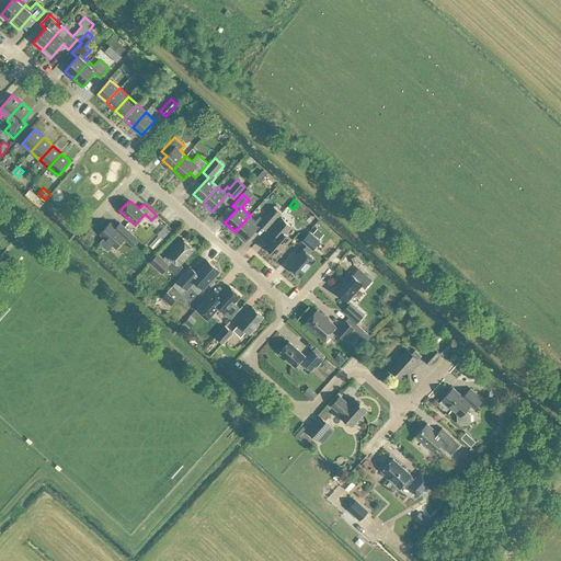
[(250,215),(235,231),(244,241),(260,225),(266,230),(281,214),(273,206),(262,218),(260,216),(255,220),(250,215)]
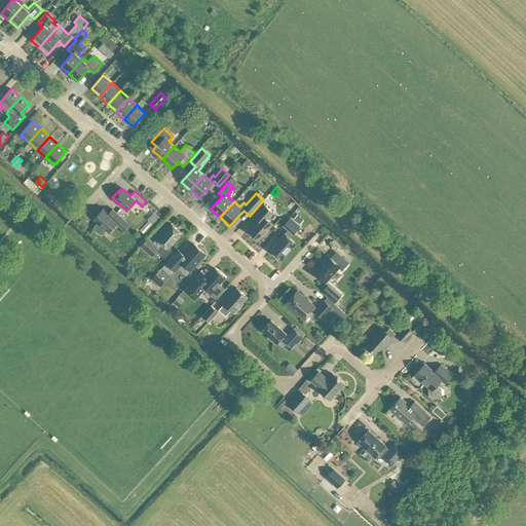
[(259,239),(272,224),(266,218),(272,211),(264,203),(254,216),(258,220),(249,230),(259,239)]
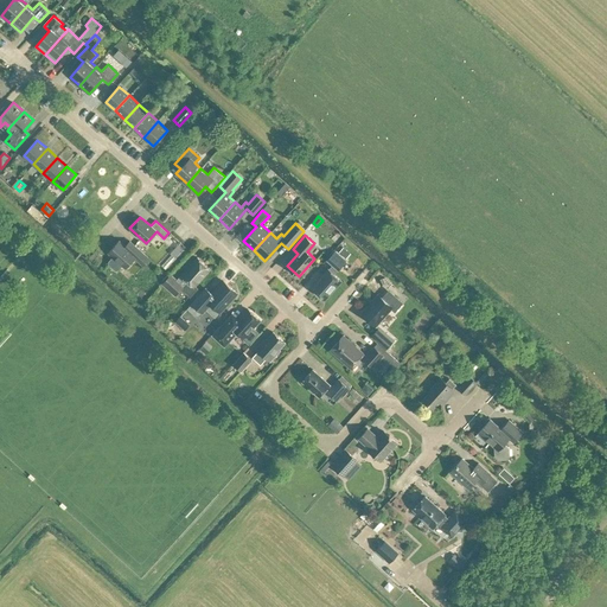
[(129,241),(125,246),(119,241),(108,253),(113,256),(109,261),(108,264),(115,270),(119,270),(122,264),(126,268),(134,257),(142,266),(149,259),(129,241)]
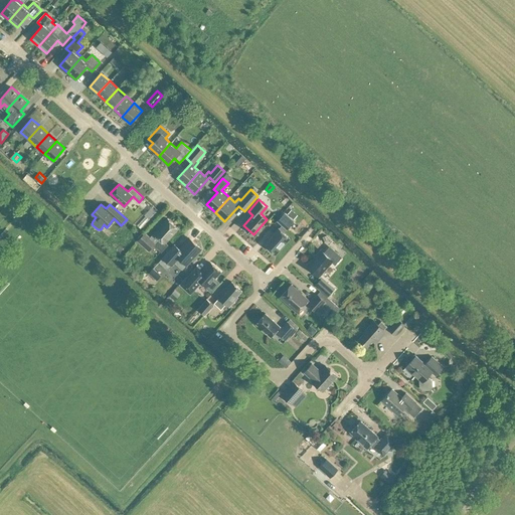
[(159,214),(155,210),(148,217),(152,222),(159,214)]
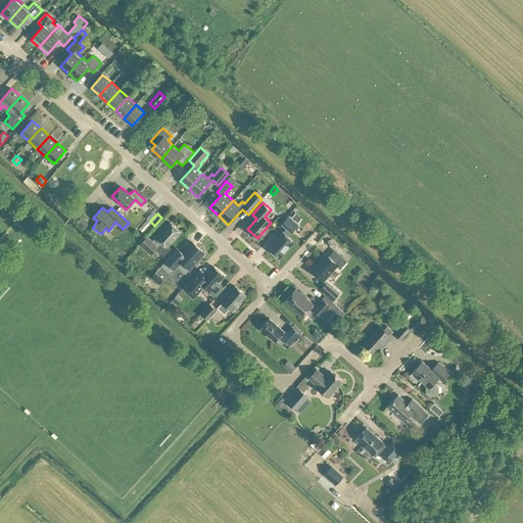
[(291,232),(297,225),(288,217),(282,224),(287,229),(283,232),(269,248),(279,257),(293,241),(287,236),(290,232),(291,232)]
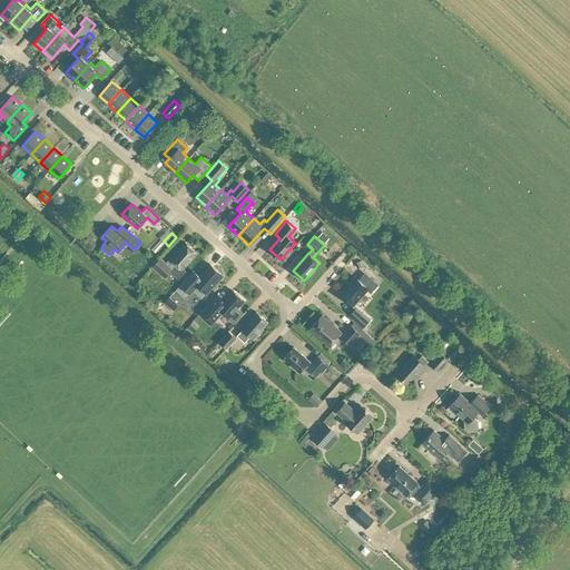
[(183,267),(197,252),(185,242),(170,258),(172,259),(167,264),(159,258),(153,267),(165,277),(170,272),(178,279),(186,271),(183,267)]
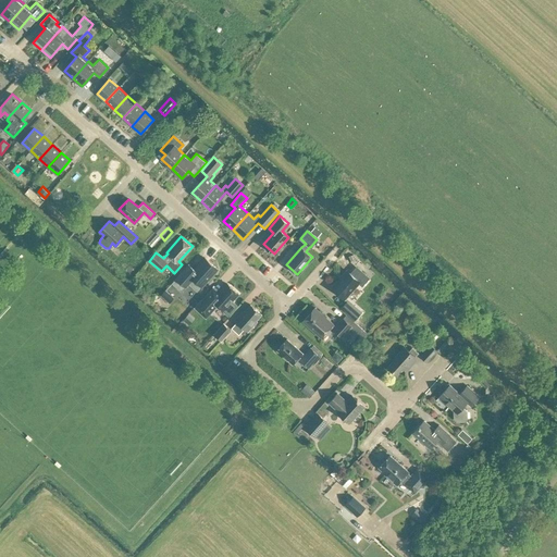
[(196,293),(218,269),(205,258),(193,271),(187,265),(175,279),(186,287),(188,284),(196,293)]
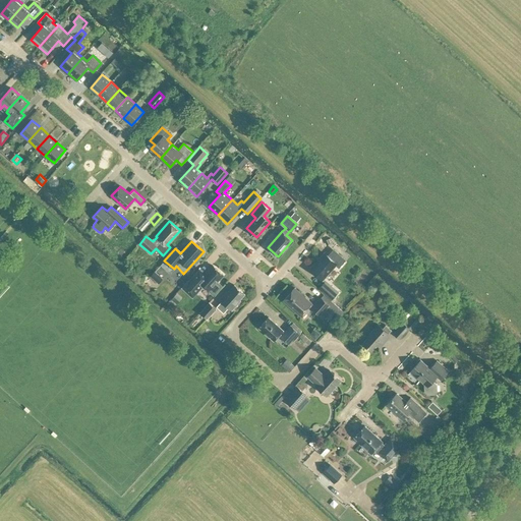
[(309,269),(323,281),(336,266),(339,268),(346,259),(334,248),(327,255),(324,252),(309,269)]
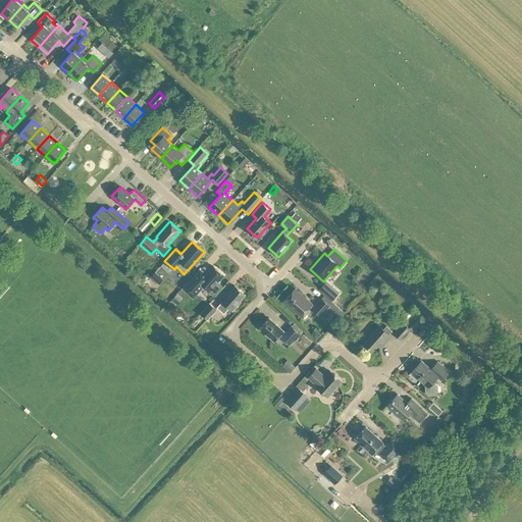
[(223,275),(213,266),(205,274),(199,269),(190,280),(181,289),(193,298),(200,290),(203,285),(214,296),(223,286),(217,281),(223,275)]
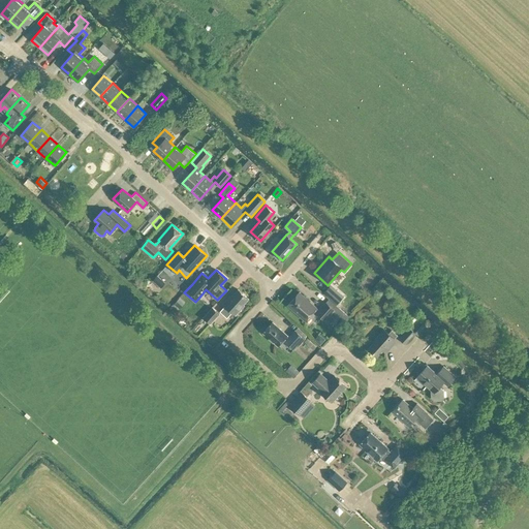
[(336,305),(344,297),(332,284),(323,293),(329,299),(336,305)]
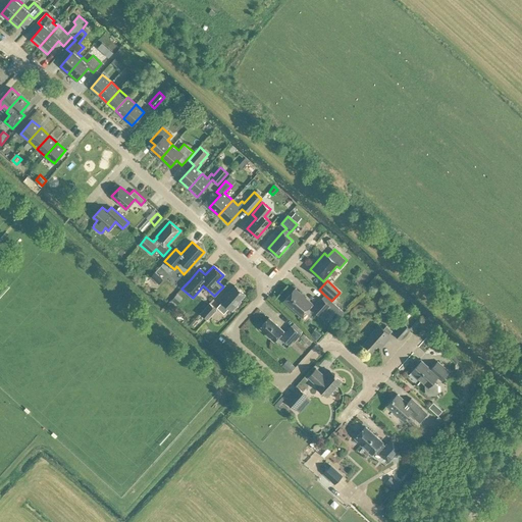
[(245,295),(235,285),(227,293),(226,293),(220,300),(222,302),(217,307),(223,313),(228,308),(232,310),(241,301),(240,300),(245,295)]
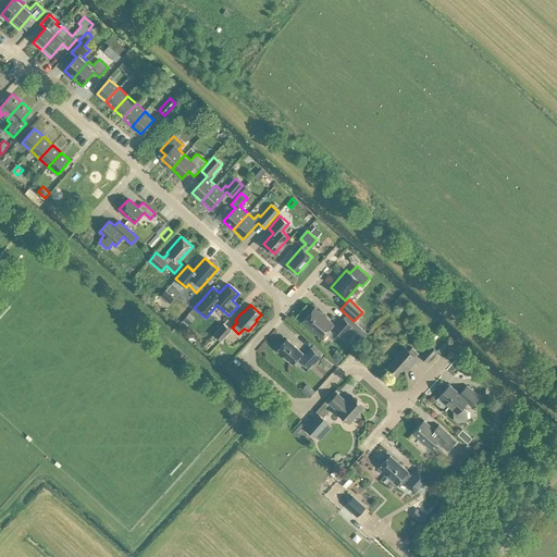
[(331,326),(332,325),(333,323),(314,307),(302,321),(321,337),(331,326)]
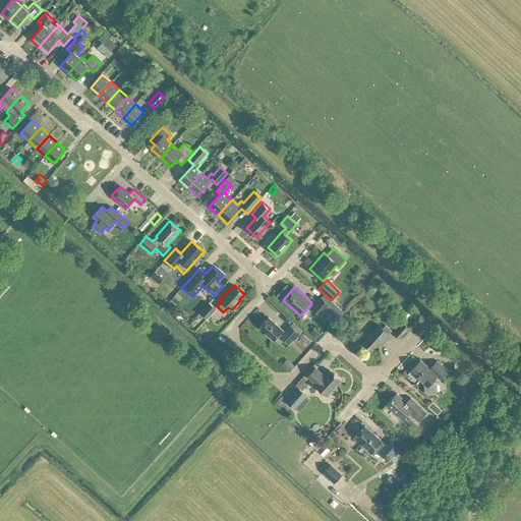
[(321,297),(312,306),(310,304),(309,305),(311,307),(320,315),(329,306),(340,316),(344,311),(331,300),(324,294),(321,297)]
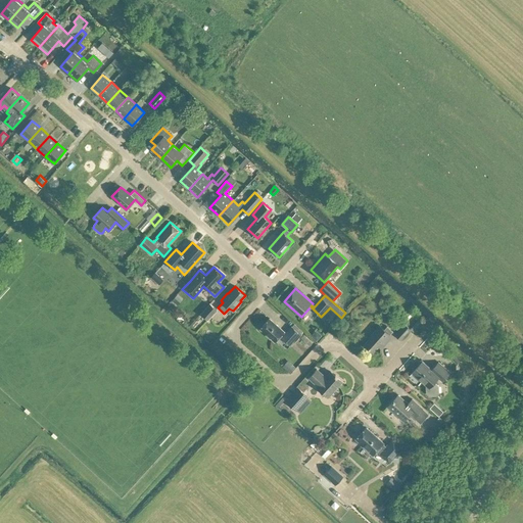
[(208,321),(218,311),(210,303),(200,314),(208,321)]
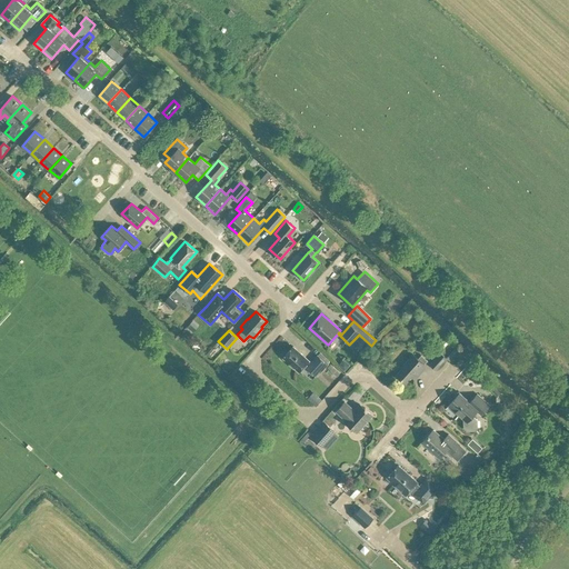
[(310,362),(309,360),(292,346),(282,357),(289,363),(289,365),(293,368),(299,371),(305,366),(307,368),(306,368),(315,376),(319,371),(320,372),(327,365),(317,356),(310,362)]
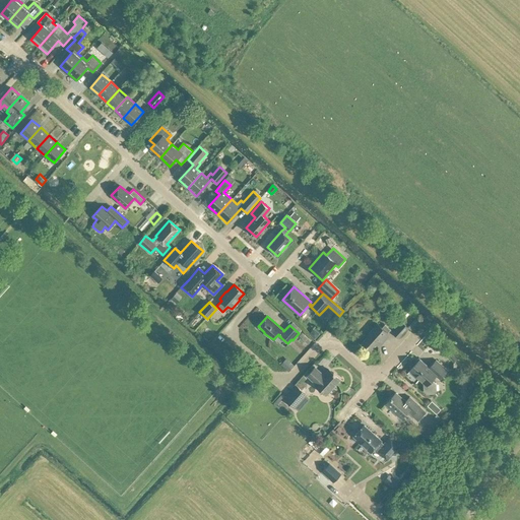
[(398,338),(407,327),(402,322),(393,333),(398,338)]
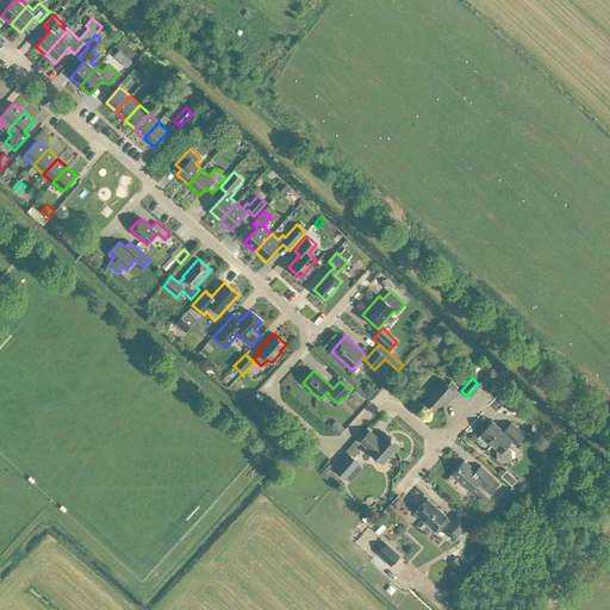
[(448,385),(442,379),(430,393),(431,394),(425,402),(435,410),(442,403),(443,404),(455,391),(454,391),(458,386),(452,380),(448,385)]
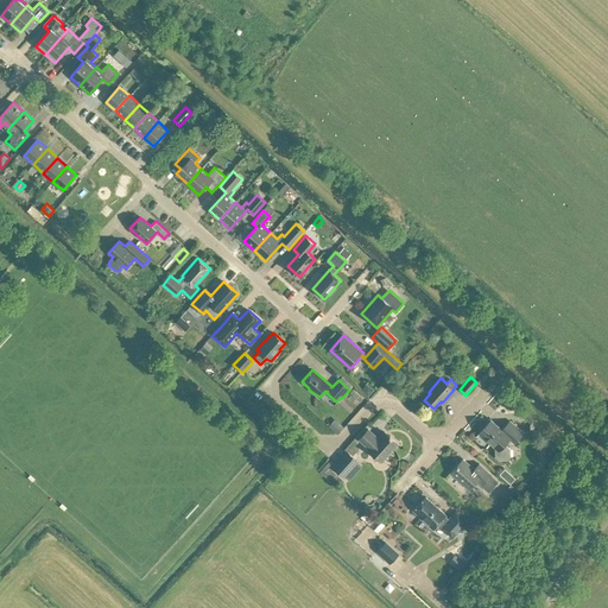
[(335,418),(330,425),(340,432),(344,425),(335,418)]
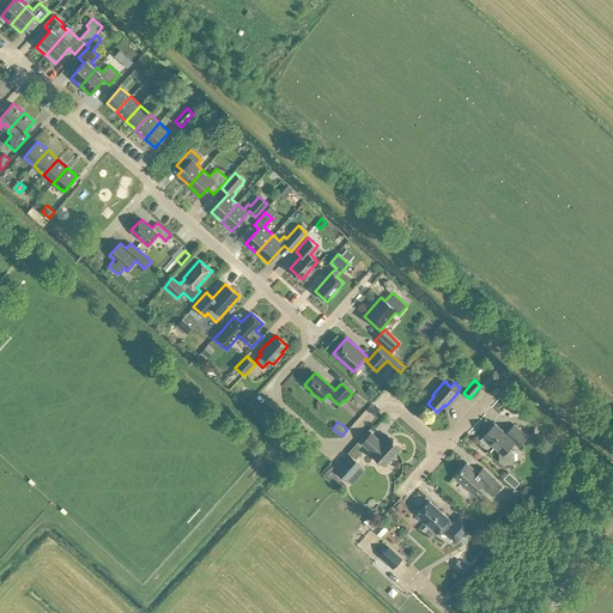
[(505,434),(495,424),(483,437),(499,453),(499,461),(504,465),(511,465),(515,460),(515,453),(510,449),(508,448),(514,442),(519,447),(527,436),(514,425),(505,434)]
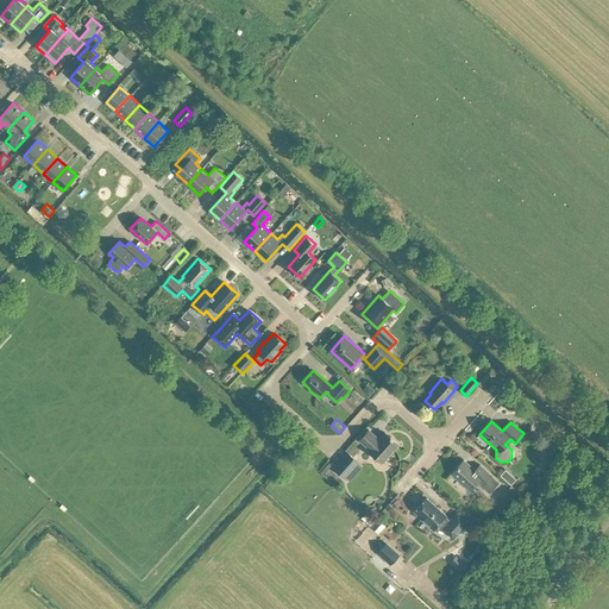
[(378,439),(369,429),(359,440),(370,449),(369,450),(382,463),(399,445),(384,432),(378,439)]
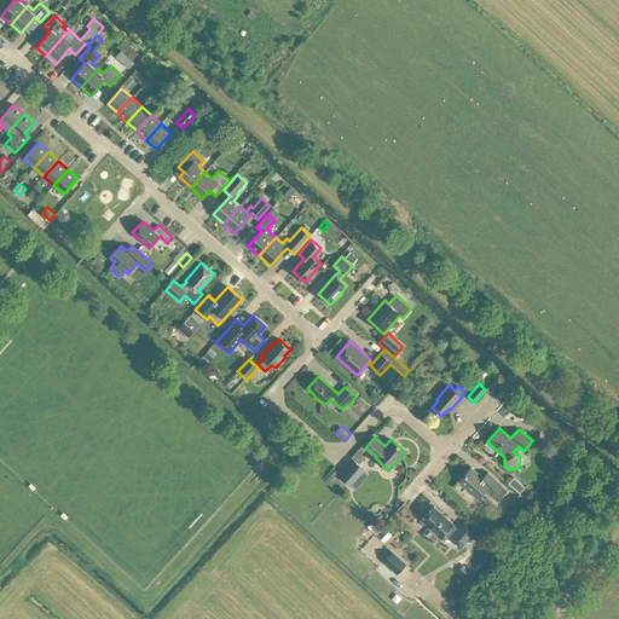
[(351,486),(365,470),(353,460),(339,476),(351,486)]
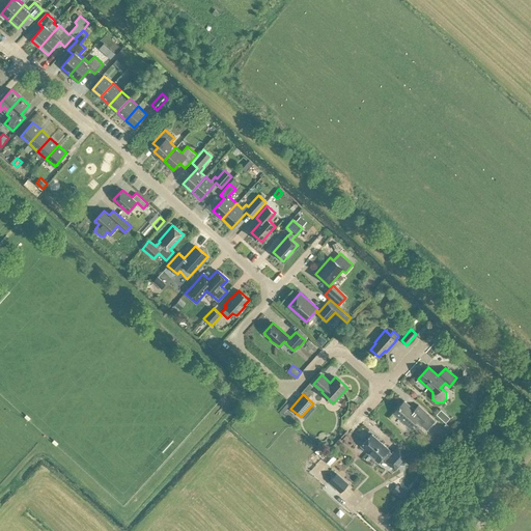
[(414,410),(404,400),(393,413),(410,427),(417,419),(421,423),(429,415),(418,404),(414,410)]
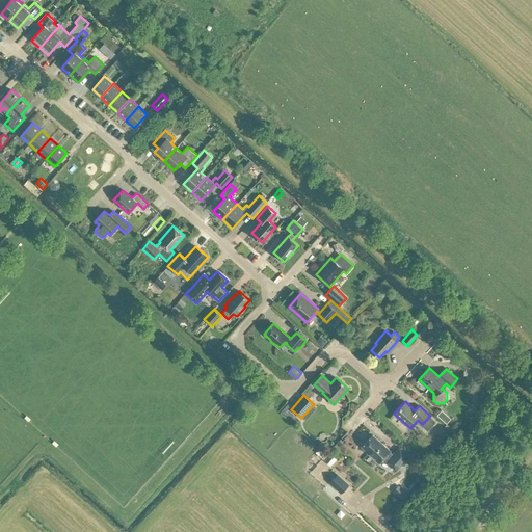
[(444,410),(440,414),(447,422),(451,419),(444,410)]
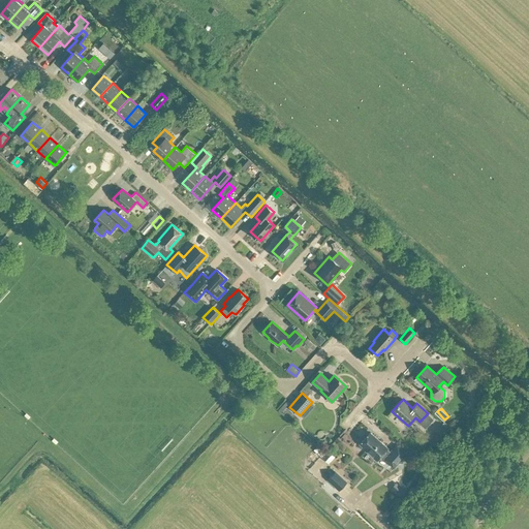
[(449,431),(450,432),(453,429),(443,422),(441,425),(442,426),(430,442),(437,447),(449,431)]
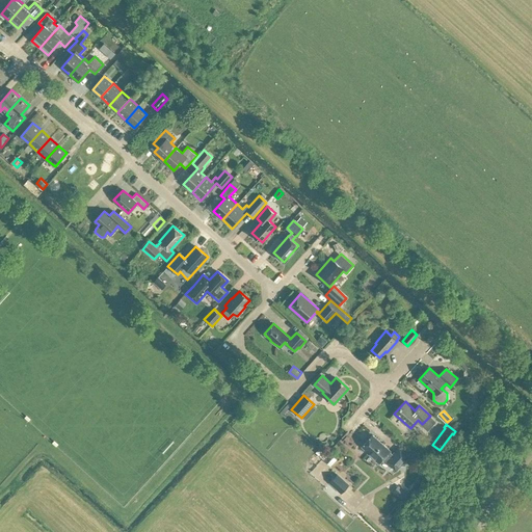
[(393,455),(389,451),(390,450),(372,434),(362,446),(368,452),(368,453),(378,462),(382,458),(396,471),(408,456),(399,448),(393,455)]
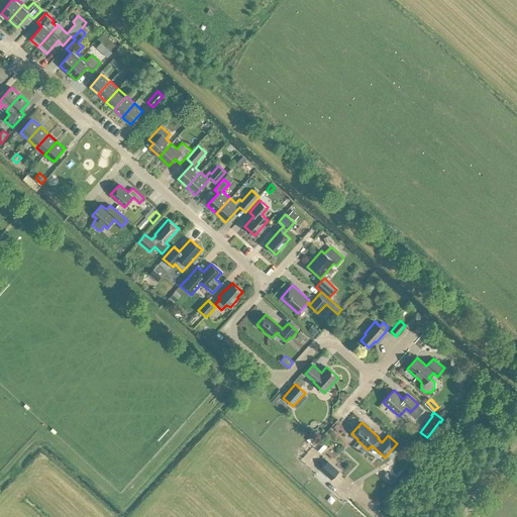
[(331,480),(339,471),(327,459),(319,469),(331,480)]
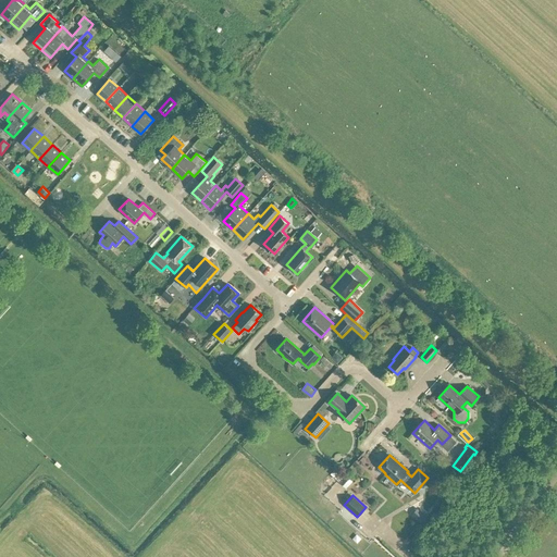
[(428,516),(419,508),(412,516),(421,523),(428,516)]
